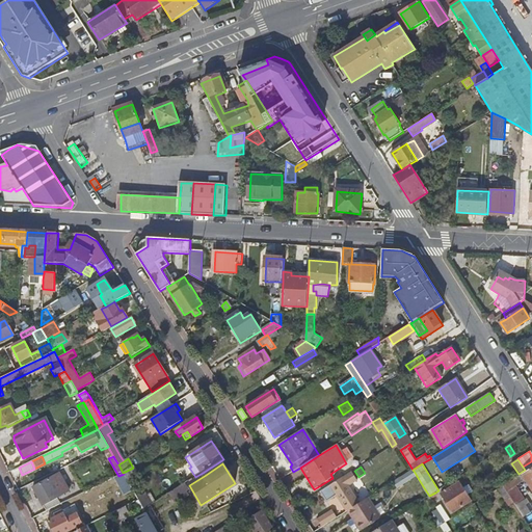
[(127,481),(129,483),(138,477),(133,468),(123,473),(124,474),(127,481)]
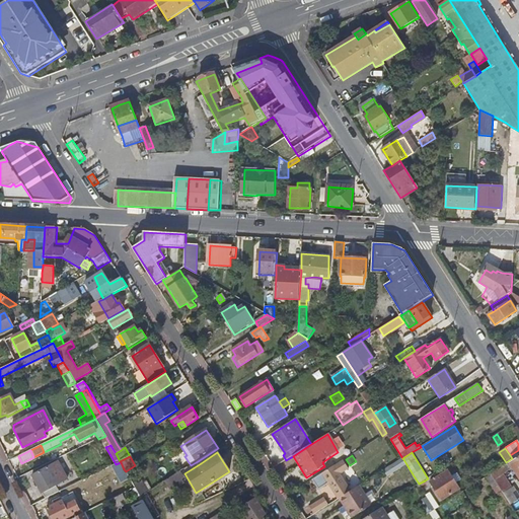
[(518,456),(491,474),(503,494),(509,504),(518,497),(512,487),(509,489),(500,472),(511,465),(518,479),(518,456)]
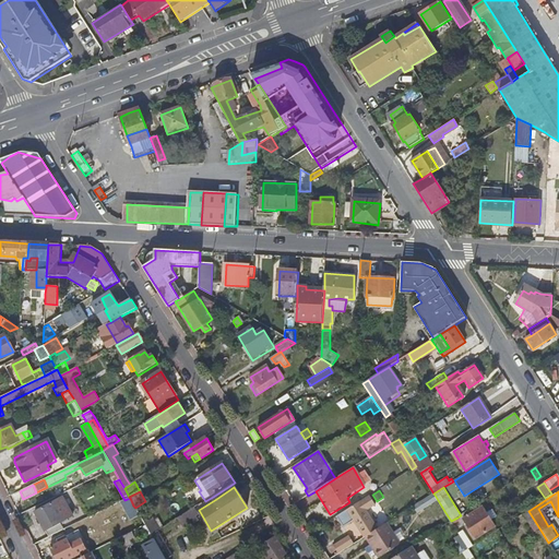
[(185,499),(181,494),(167,502),(171,509),(185,499)]
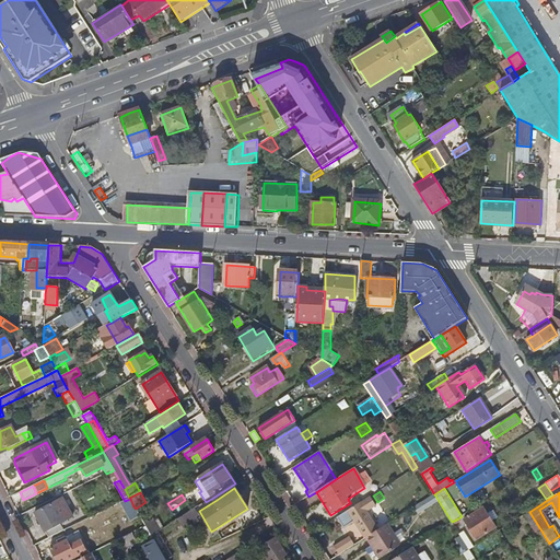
[(439,501),(435,496),(416,508),(419,513),(432,505),(439,501)]
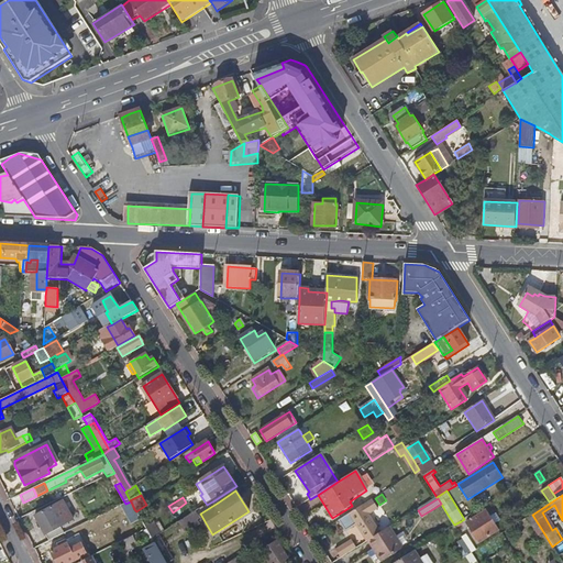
[(366,537),(379,529),(371,515),(378,508),(373,499),(340,520),(346,530),(357,523),(366,537)]
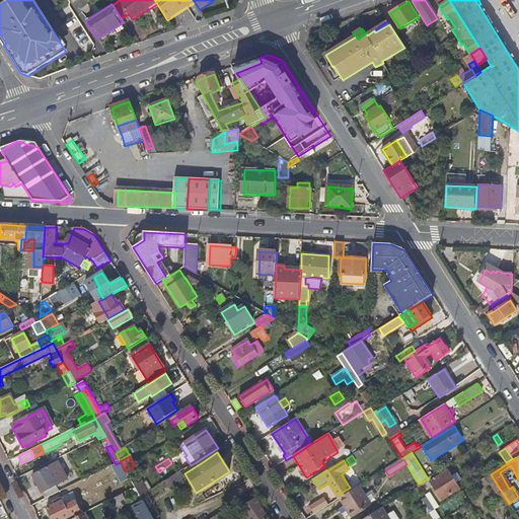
[(116,464),(116,465),(119,471),(122,478),(128,475),(126,471),(124,469),(121,462),(116,464)]
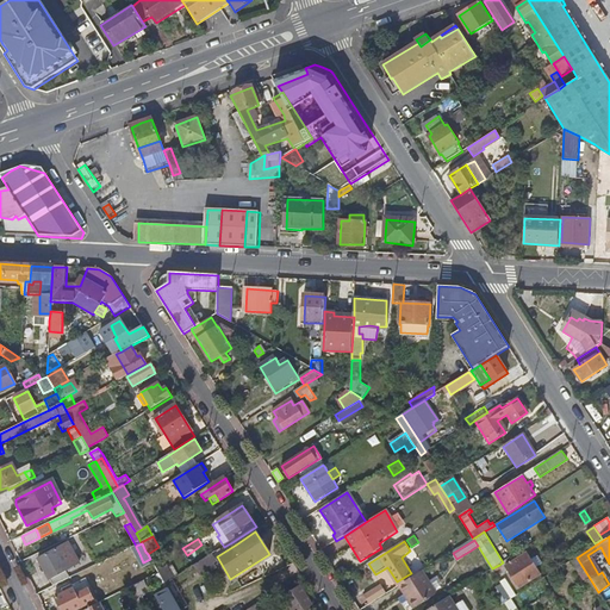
[(41,559),(55,586),(70,579),(68,573),(81,566),(69,545),(41,559)]
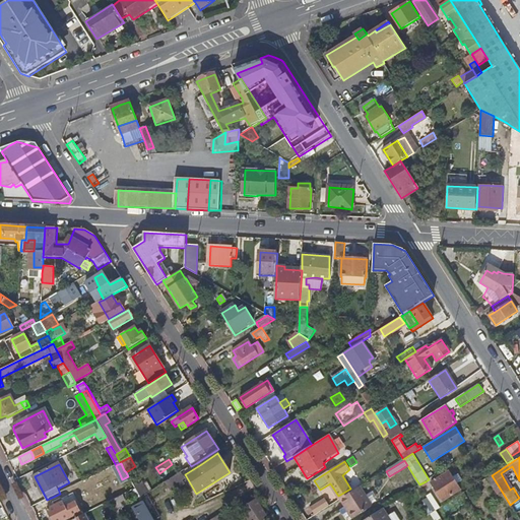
[(413,475),(407,465),(401,469),(408,479),(413,475)]
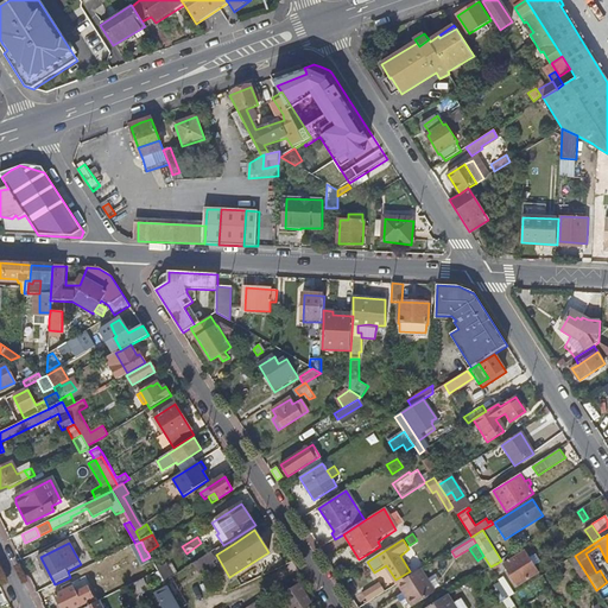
[(217,561),(213,552),(194,564),(201,576),(217,567),(214,562),(217,561)]
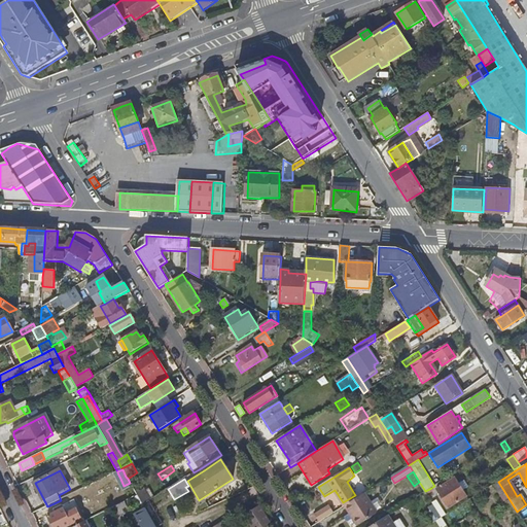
[(458,484),(455,479),(437,490),(450,510),(467,497),(462,490),(458,484)]
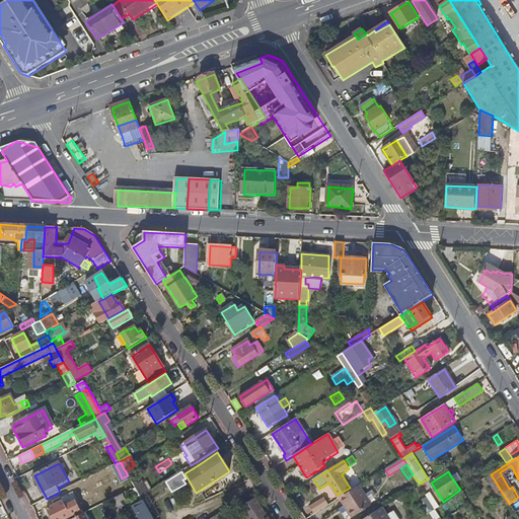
[(457,472),(451,476),(455,483),(461,478),(457,472)]
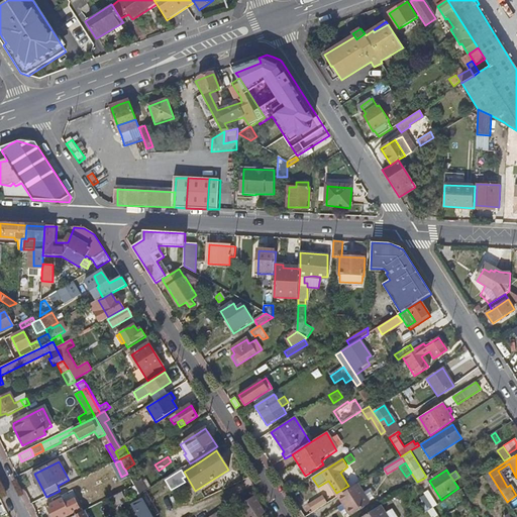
[(501,492),(489,473),(485,476),(496,495),(501,492)]
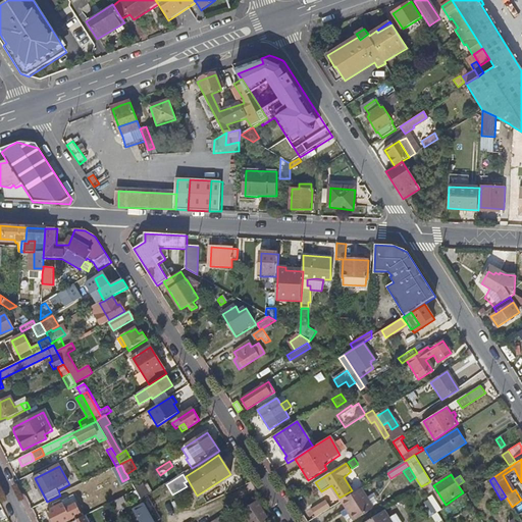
[(136,491),(141,501),(149,497),(154,492),(148,483),(144,485),(144,484),(135,489),(136,491)]
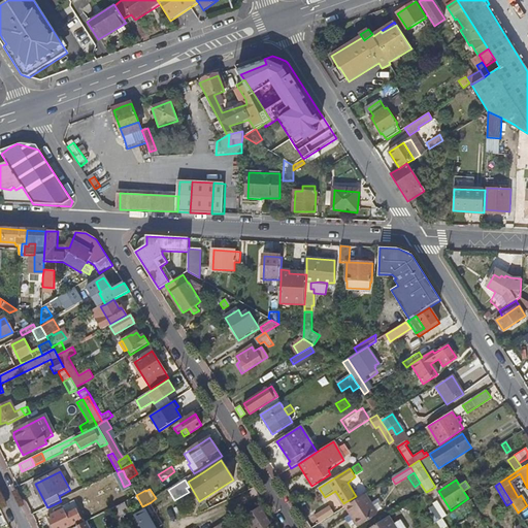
[(371,502),(366,494),(358,499),(345,507),(351,515),(358,525),(358,527),(380,514),(377,512),(371,502)]
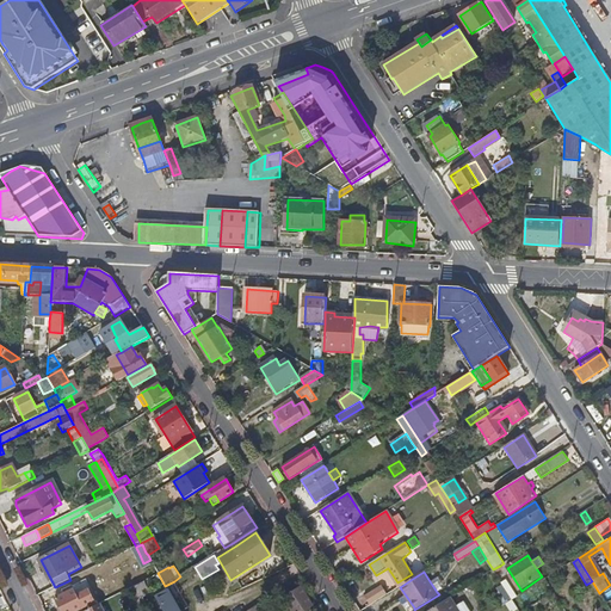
[(376,578),(386,591),(393,585),(383,573),(376,578)]
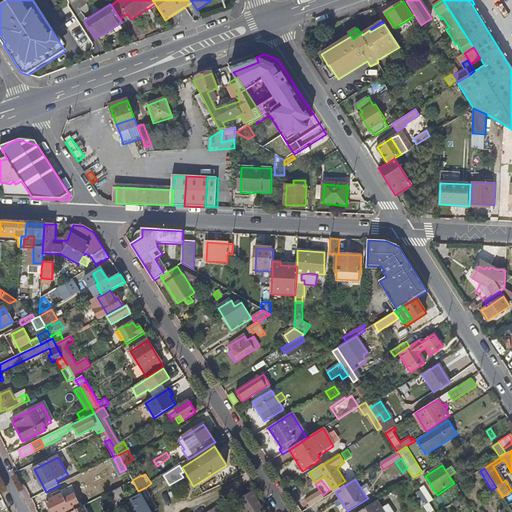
[(335,492),(347,484),(345,481),(333,488),(335,492)]
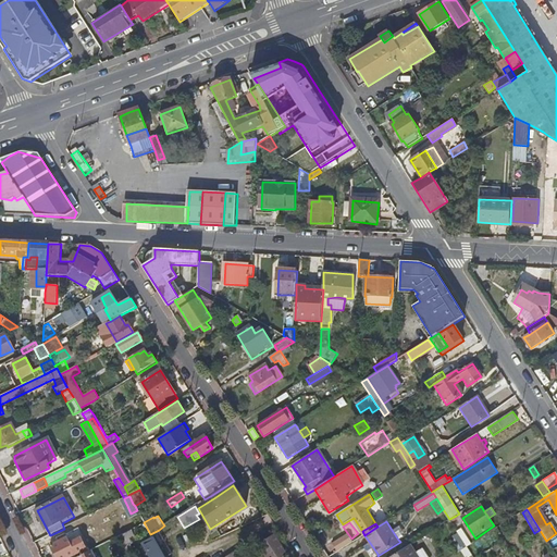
[(398,525),(392,530),(398,540),(405,535),(398,525)]
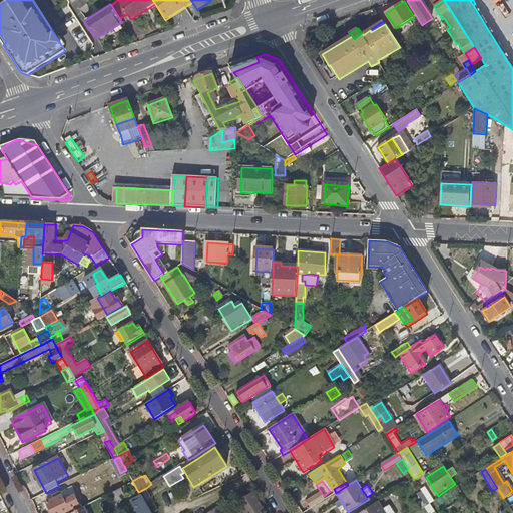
[(127,499),(122,489),(110,495),(115,504),(127,499)]
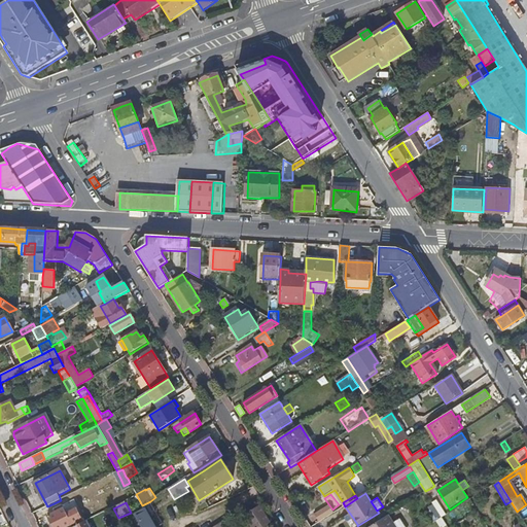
[(438,502),(434,505),(438,512),(443,518),(444,517),(448,515),(438,502)]
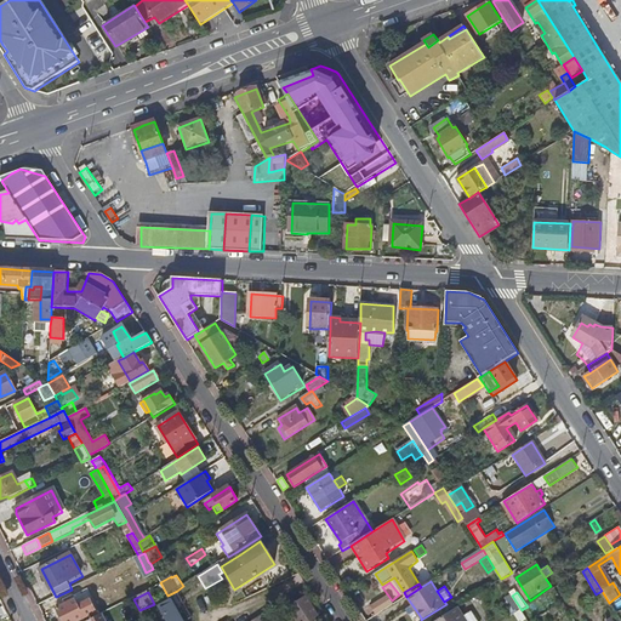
[(514,614),(522,610),(517,603),(512,596),(512,594),(505,598),(514,614)]
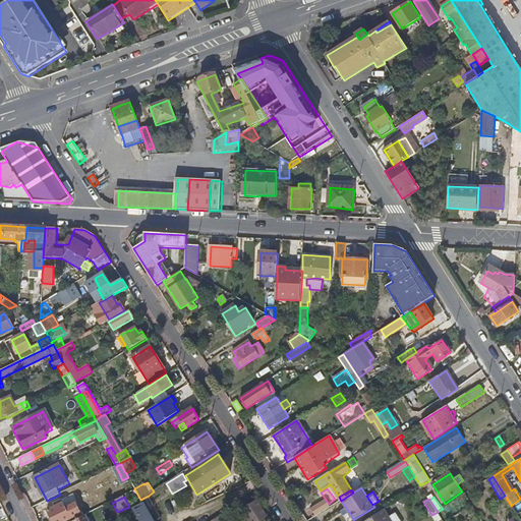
[(53,520),(71,520),(63,504),(60,500),(53,503),(56,508),(48,511),(53,520)]
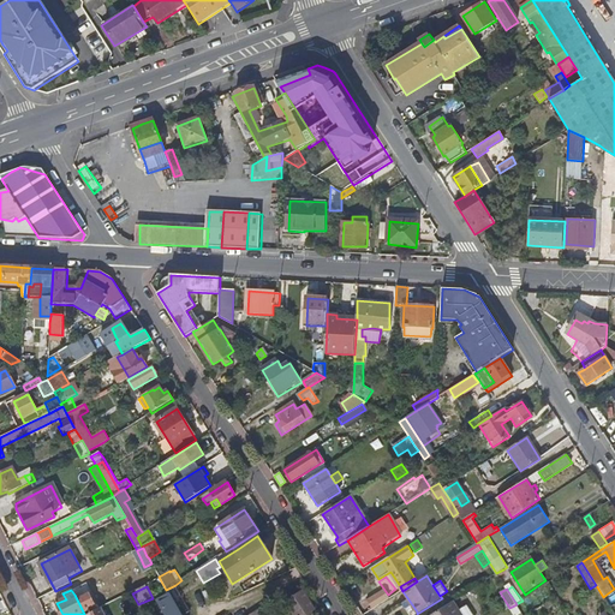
[(180,614),(166,590),(154,598),(163,614),(180,614)]
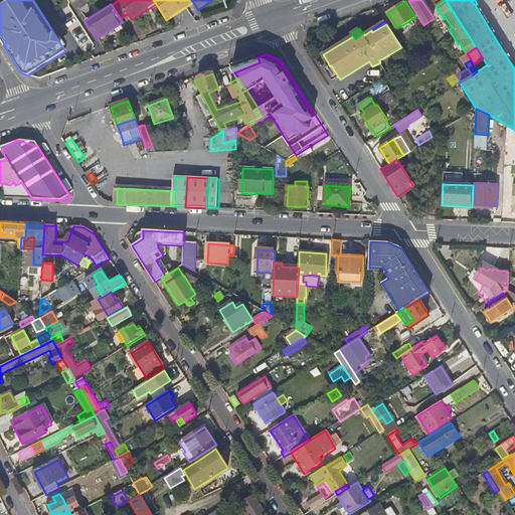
[(313,510),(327,501),(322,494),(308,503),(313,510)]
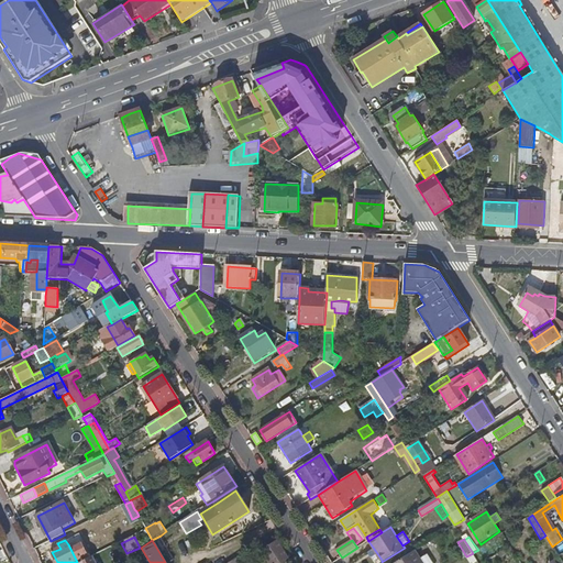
[(260,562),(286,562),(285,560),(287,559),(277,541),(262,551),(265,558),(260,562)]
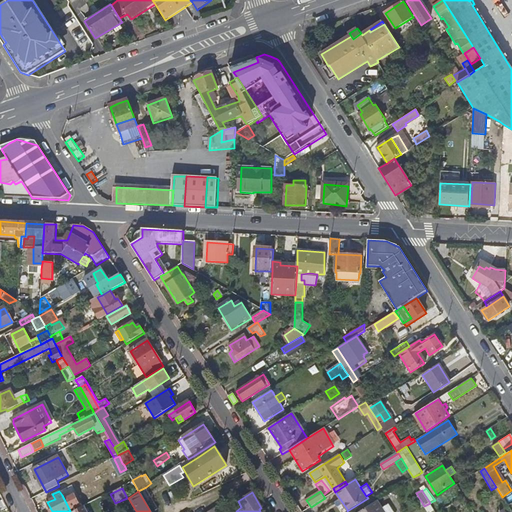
[(342,511),(347,509),(340,499),(335,501),(342,511)]
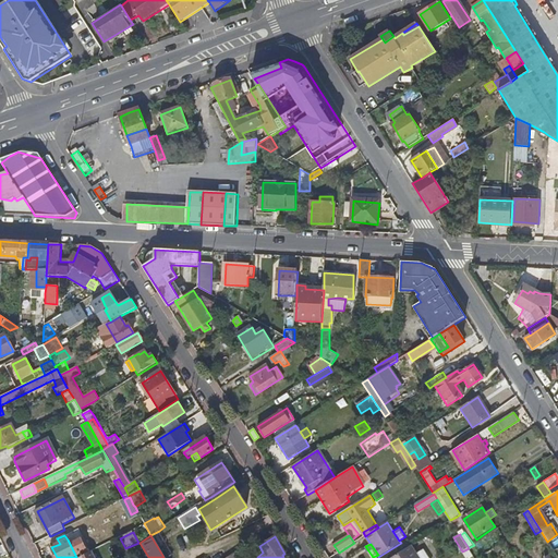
[(481,552),(475,544),(474,545),(470,547),(475,555),(481,552)]
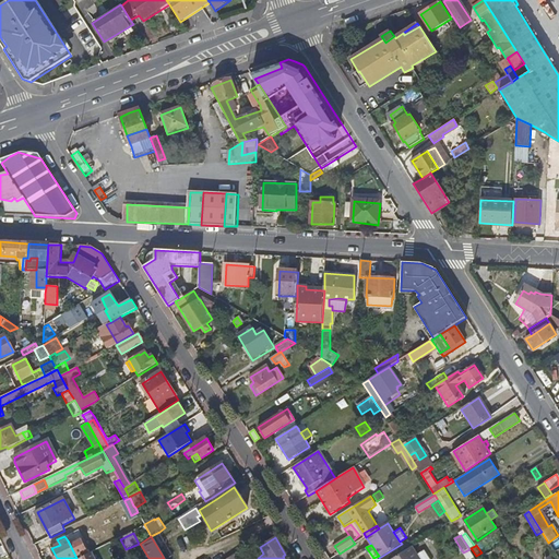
[(419,558),(417,555),(412,547),(391,558),(419,558)]
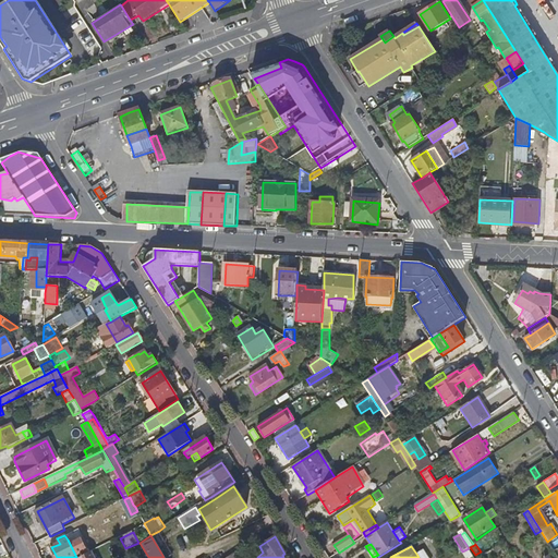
[(471,557),(473,556),(469,548),(462,552),(465,557),(471,557)]
